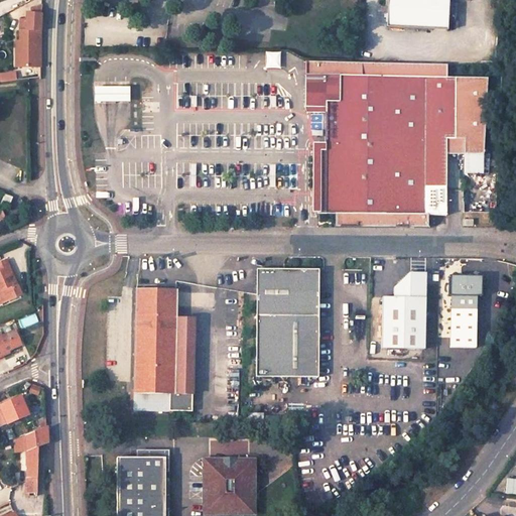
[(445,30),(446,0),(385,0),(384,27),(445,30)]
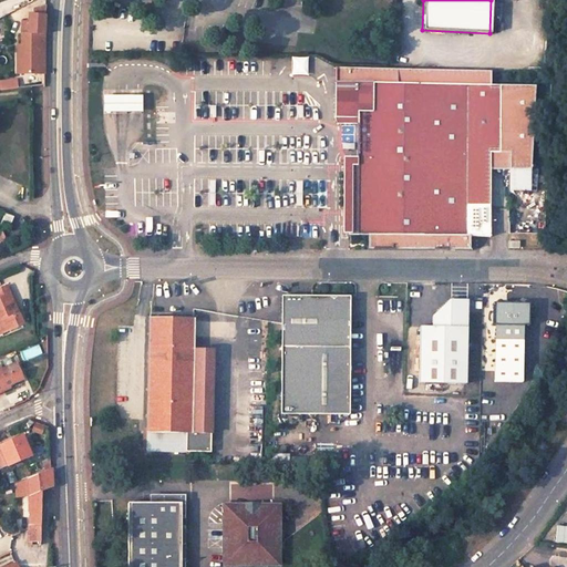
[(45,6),(38,4),(33,8),(32,14),(29,13),(28,21),(22,21),(21,32),(43,33),(44,28),(45,6)]
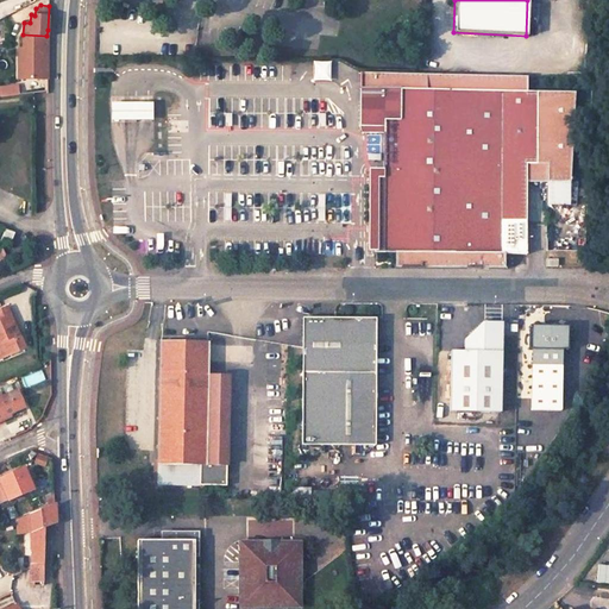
[(46,36),(23,35),(23,48),(29,48),(30,60),(23,60),(24,79),(48,79),(46,36)]
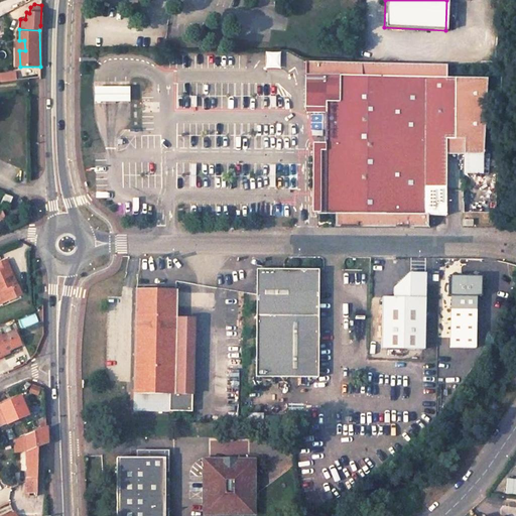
[(24,40),(19,40),(15,40),(15,67),(20,67),(19,50),(25,50),(24,40)]
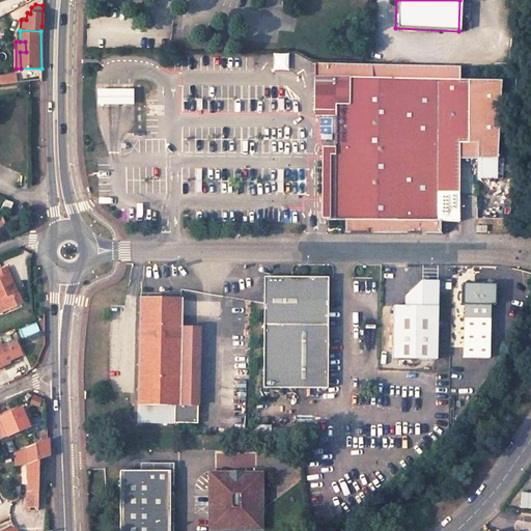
[(286,70),(287,54),(272,53),(272,70),(286,70)]
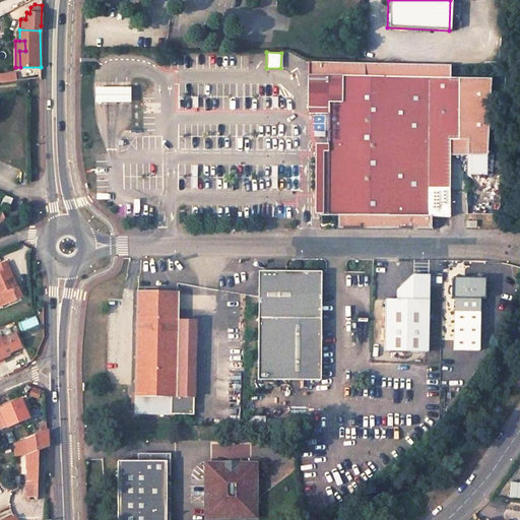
[(491,153),(492,76),(452,76),(452,63),(309,61),(308,107),(327,107),(327,113),(326,146),(319,146),(319,180),(318,212),(336,212),(336,225),(430,226),(430,214),(449,214),(450,152),(450,137),(471,138),(471,153),(491,153)]
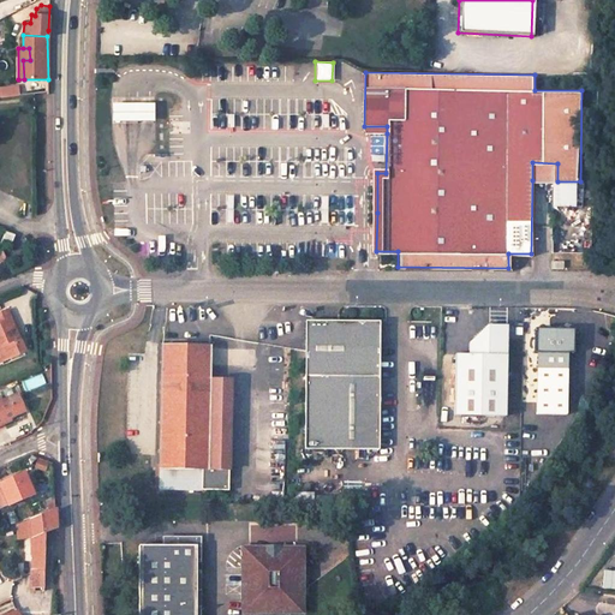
[(48,91),(48,82),(0,88),(0,95),(0,97),(48,91)]
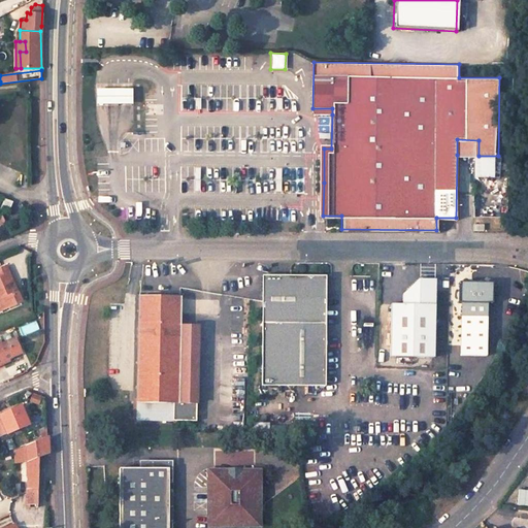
[(96,103),(133,103),(133,88),(96,89),(96,103)]
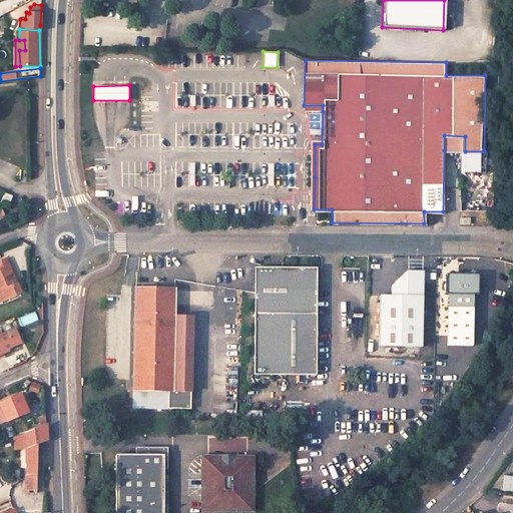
[(465,151),(465,136),(444,135),(444,150),(465,151)]
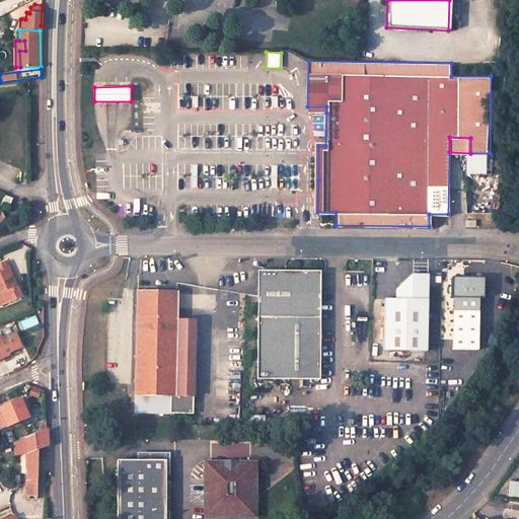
[(490,172),(490,153),(470,153),(469,171),(490,172)]
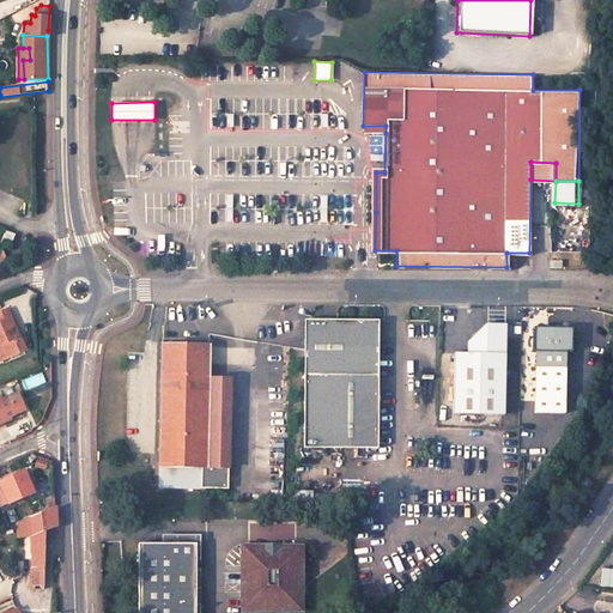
[(4,238),(14,243),(18,235),(7,230),(4,238)]
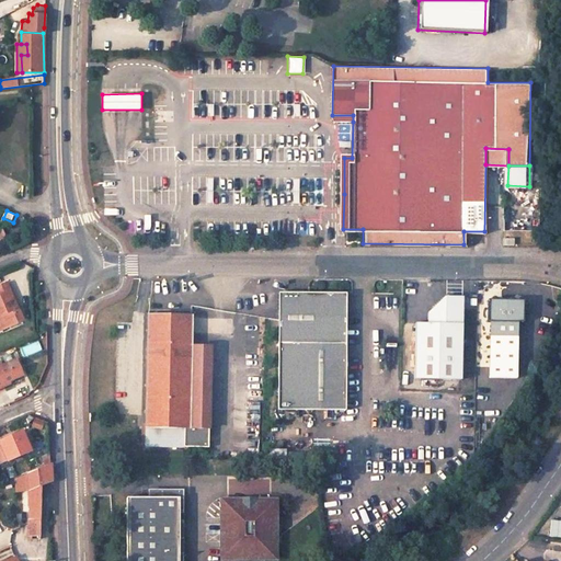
[(460,295),(461,281),(445,281),(444,294),(460,295)]
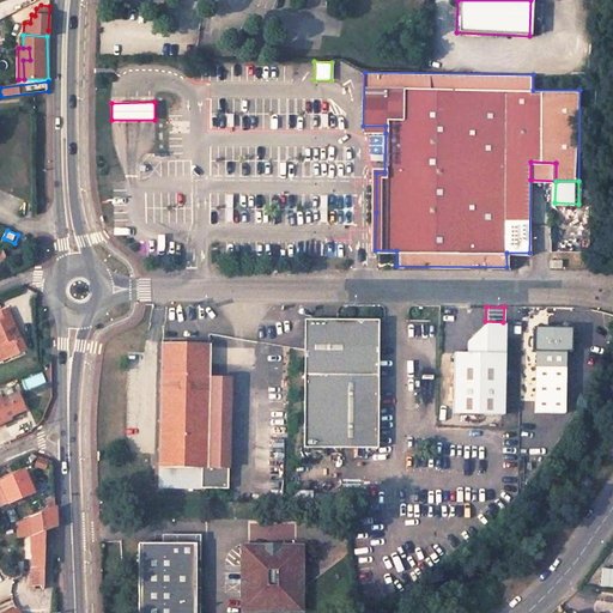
[(0,359),(22,351),(5,309),(0,310),(0,359)]
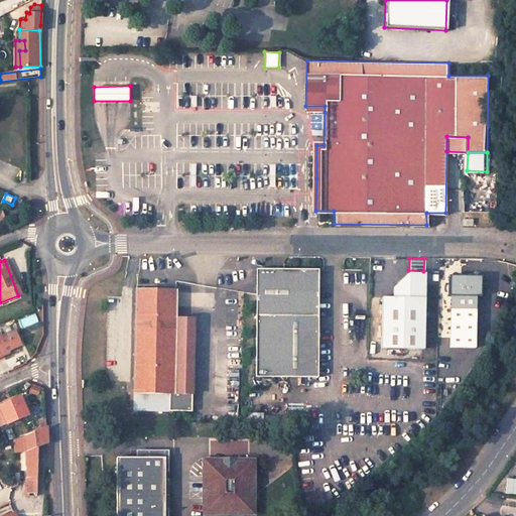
[(255,270),(255,378),(317,377),(316,270),(288,270),(255,270)]
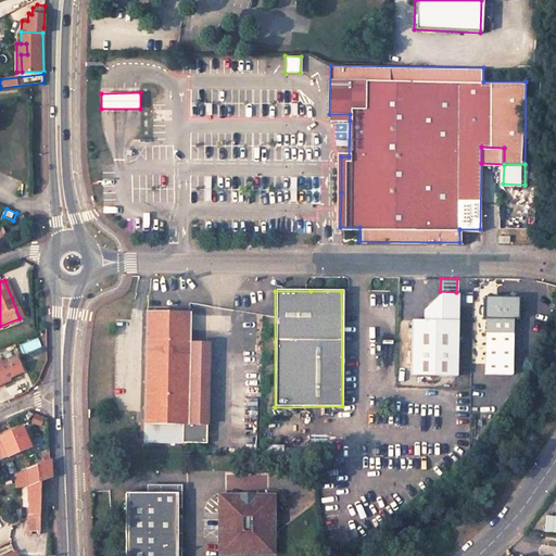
[(457,377),(458,295),(440,295),(424,312),(424,321),(411,321),(411,377),(457,377)]
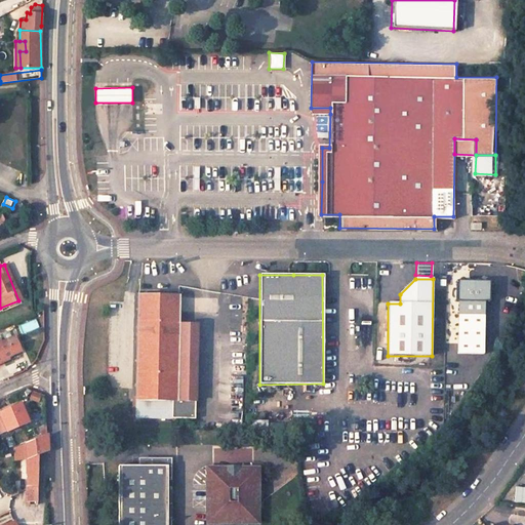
[(178,322),(178,295),(138,295),(136,417),(171,418),(171,400),(177,400),(177,367),(178,322)]
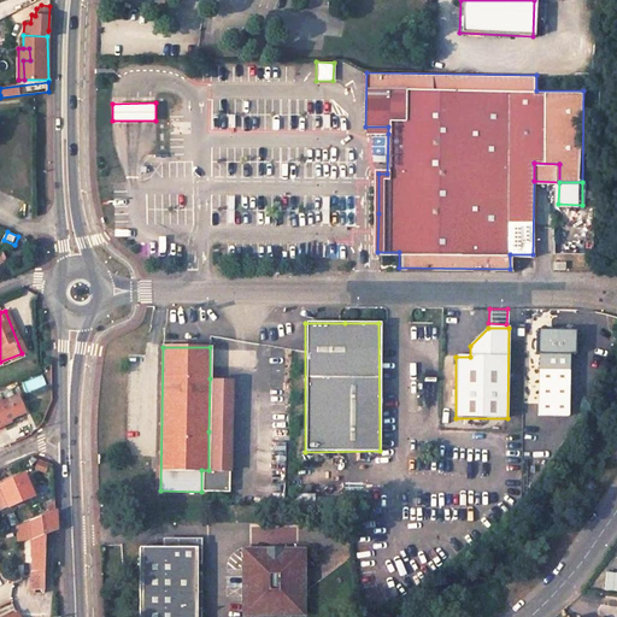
[(570,354),(540,353),(539,416),(570,416),(570,354)]
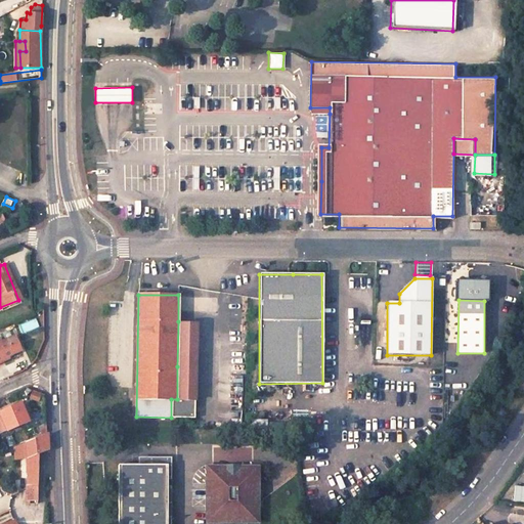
[(177,399),(193,398),(194,322),(178,321),(177,366),(177,399)]
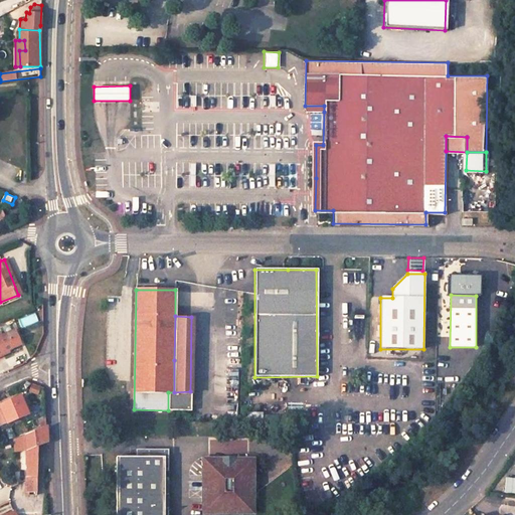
[(0,331),(0,355),(3,354),(2,352),(20,344),(14,329),(2,335),(0,332),(0,331)]
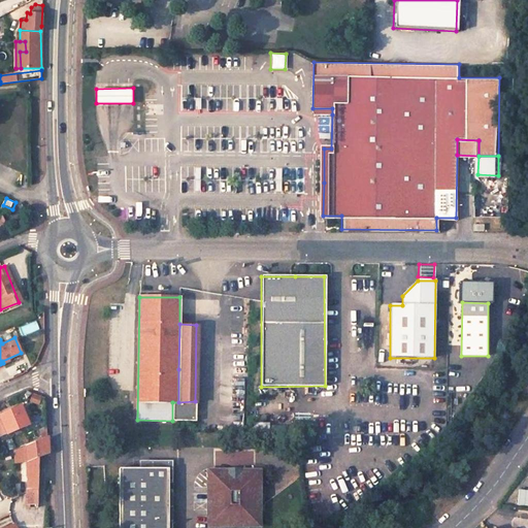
[(172,402),(172,421),(194,421),(195,401),(178,402),(172,402)]
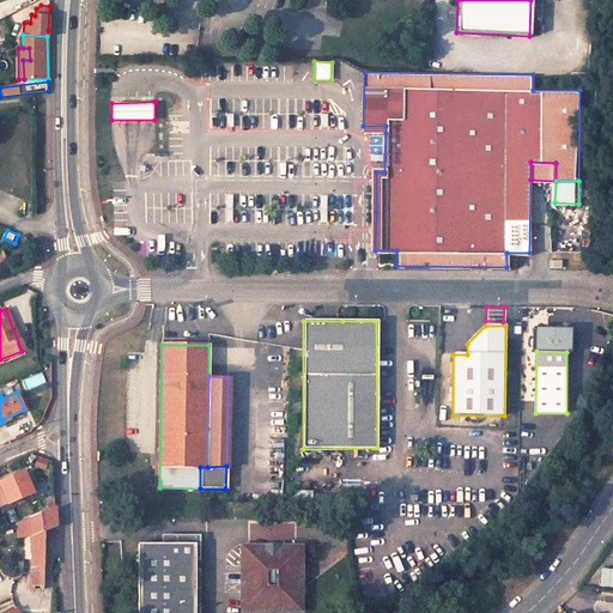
[(0,481),(0,483),(0,481),(0,505),(8,502),(8,503),(34,492),(34,491),(37,489),(29,469),(25,472),(24,471),(0,481)]
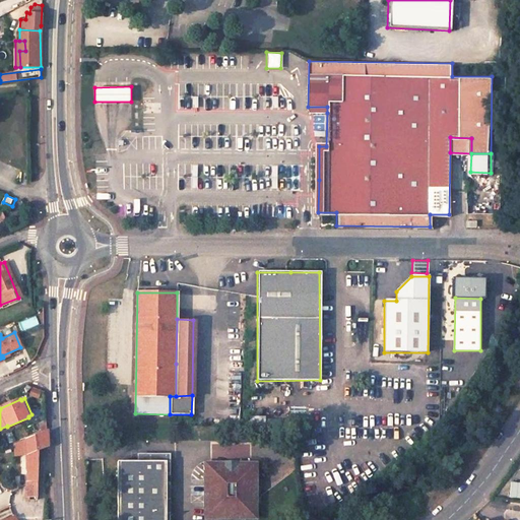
[(47,446),(47,430),(46,431),(25,440),(27,454),(27,496),(37,496),(38,457),(38,450),(47,446)]
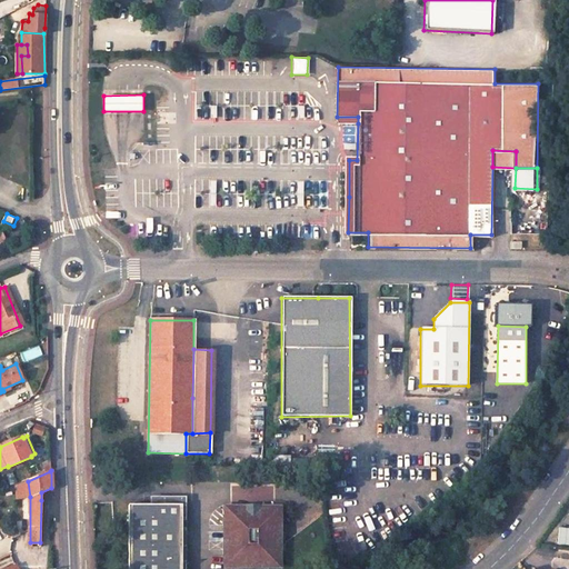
[(178,568),(179,555),(179,505),(125,505),(125,568),(178,568)]
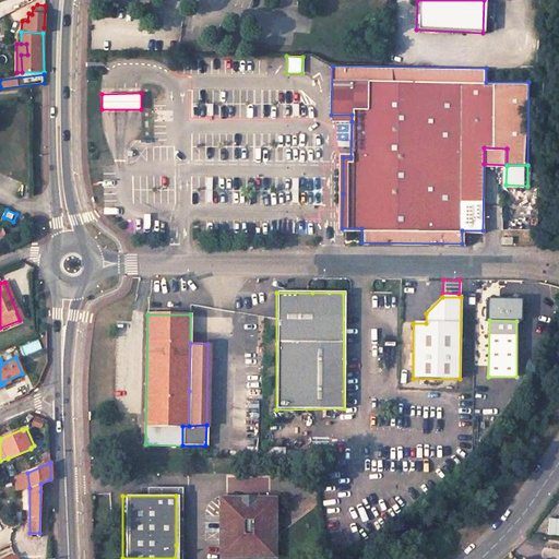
[(219,500),(219,545),(217,546),(225,558),(227,557),(236,551),(239,552),(244,554),(247,554),(251,554),(254,552),(262,557),(265,558),(272,547),(271,546),(272,500),(219,500)]
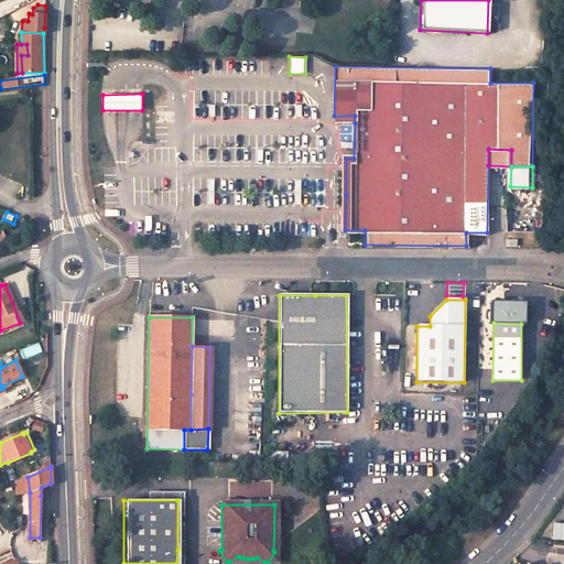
[(552,540),(563,541),(563,523),(554,523),(552,540)]
